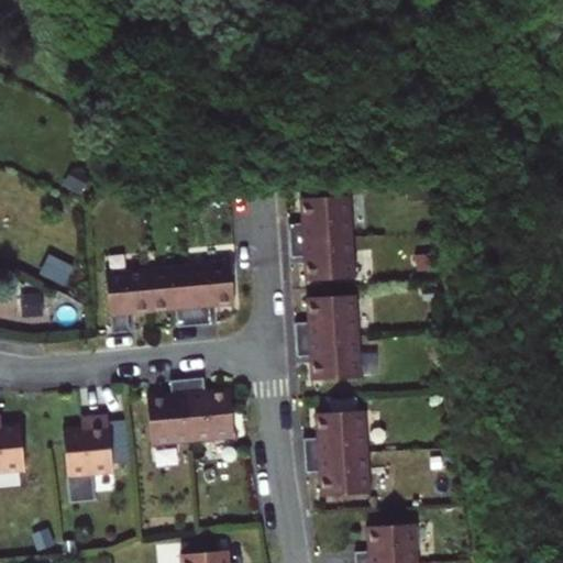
[(350,195),(299,198),(301,222),(288,223),(290,257),(304,256),(305,280),(354,277),(352,236),(350,195)]
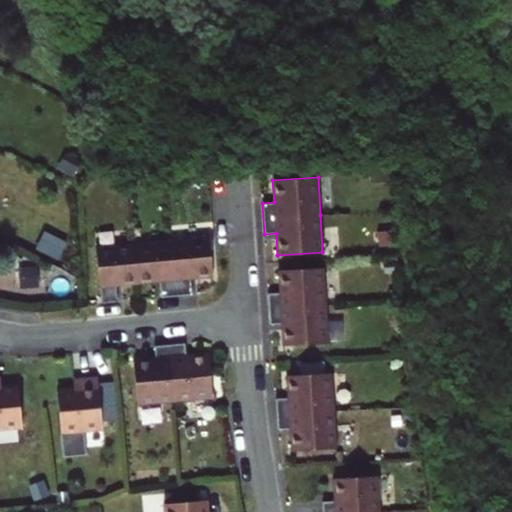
[(209,237),(96,248),(101,303),(117,301),(116,286),(159,282),(161,297),(176,296),(192,295),(190,279),(213,277),(209,237)]
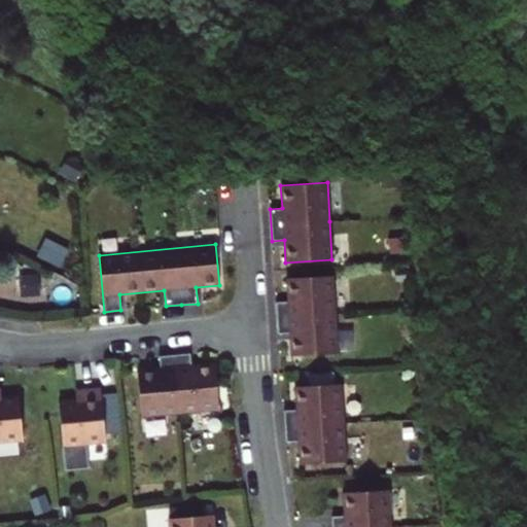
[(332,276),(286,278),(287,302),(275,302),(277,334),(289,332),(291,356),(338,353),(332,276)]
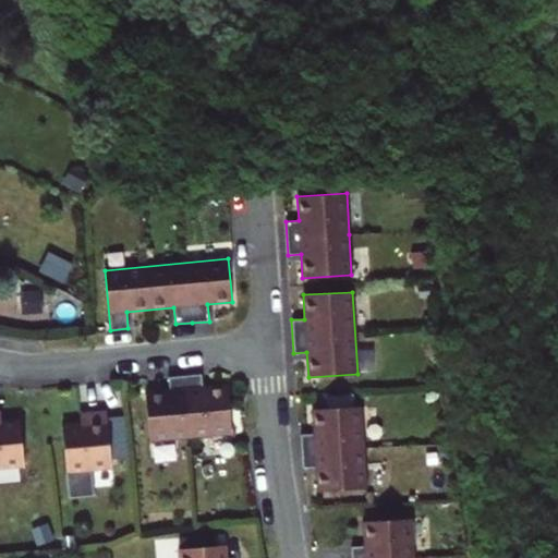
[(168,377),(169,390),(145,392),(149,441),(231,434),(227,385),(203,387),(202,374),(199,374),(168,377)]
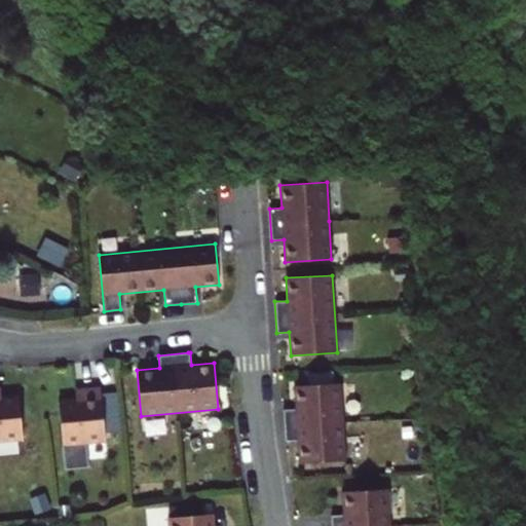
[(341,383),(295,386),(296,409),(284,410),(286,441),(298,441),(299,463),(346,460),(341,383)]
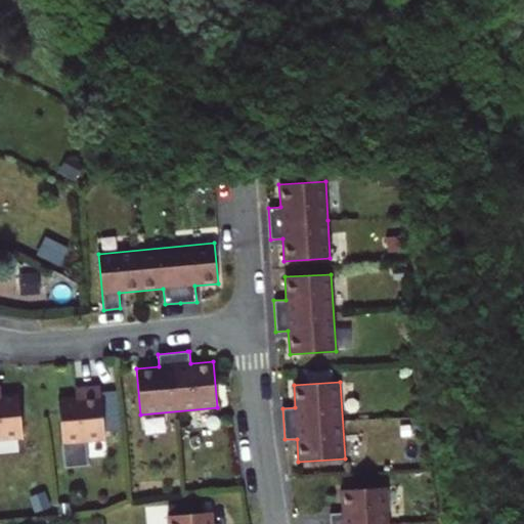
[(99,386),(84,387),(85,396),(76,397),(58,398),(62,444),(104,440),(99,386)]
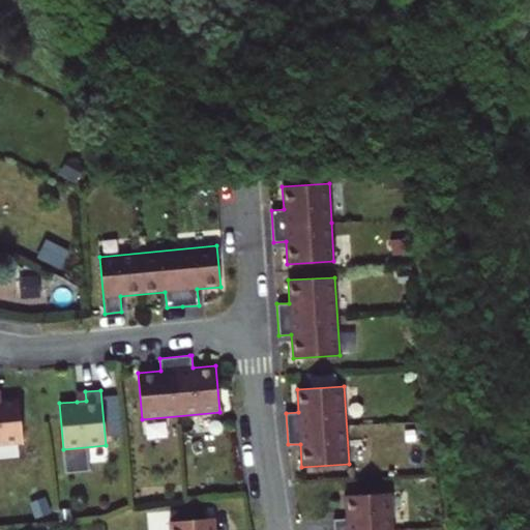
[(76,391),(77,402),(86,401),(85,391),(76,391)]
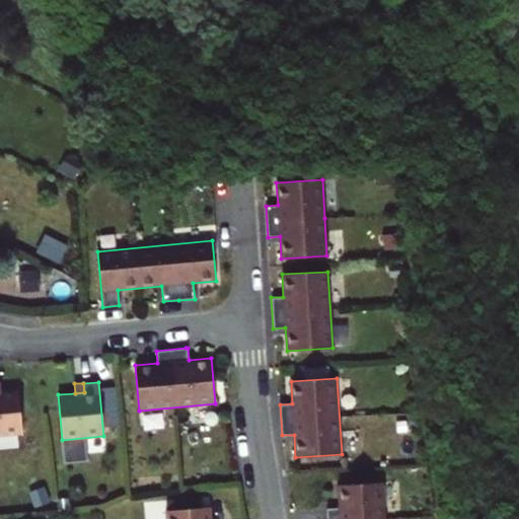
[(0,436),(22,435),(18,389),(1,390),(0,390),(0,436)]
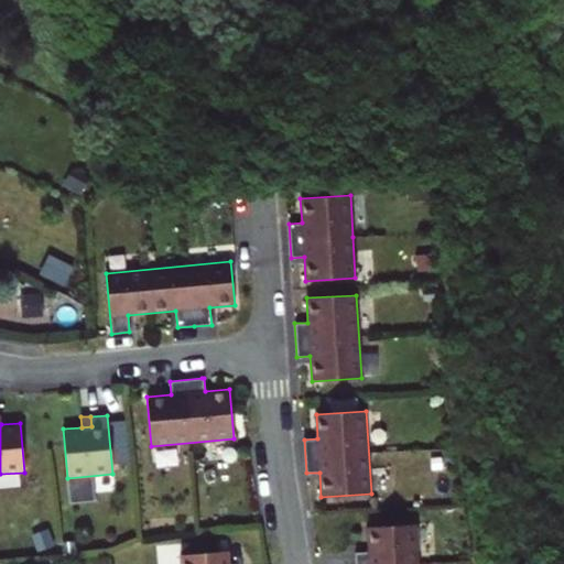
[(419,563),(418,523),(367,527),(369,551),(356,553),(356,563),(419,563)]
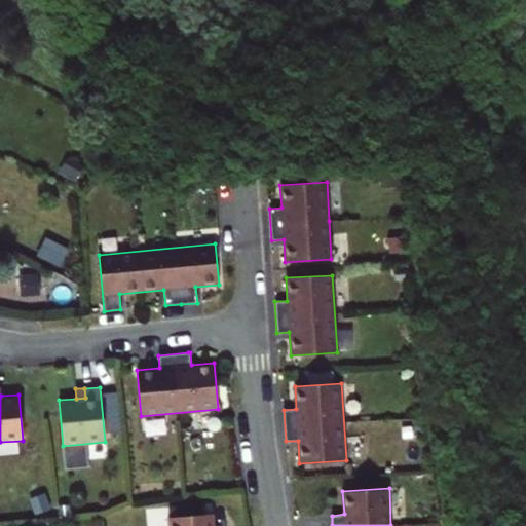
[(214,525),(214,514),(168,518),(168,525),(214,525)]
